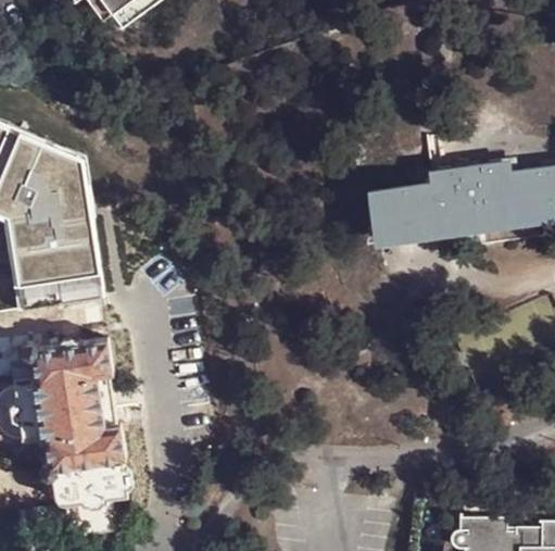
[(142,11),(156,0),(136,0),(138,1),(142,11)]
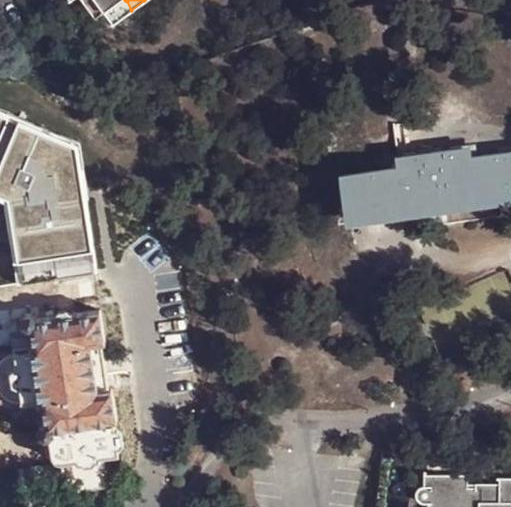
[(0,207),(8,211),(20,275),(90,264),(76,160),(0,127),(0,207)]
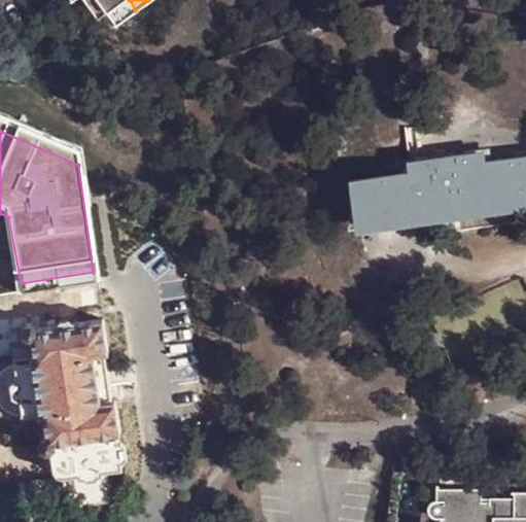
[(460,208),(525,198),(525,155),(487,161),(486,152),(415,162),(416,173),(357,180),(363,222),(460,208)]
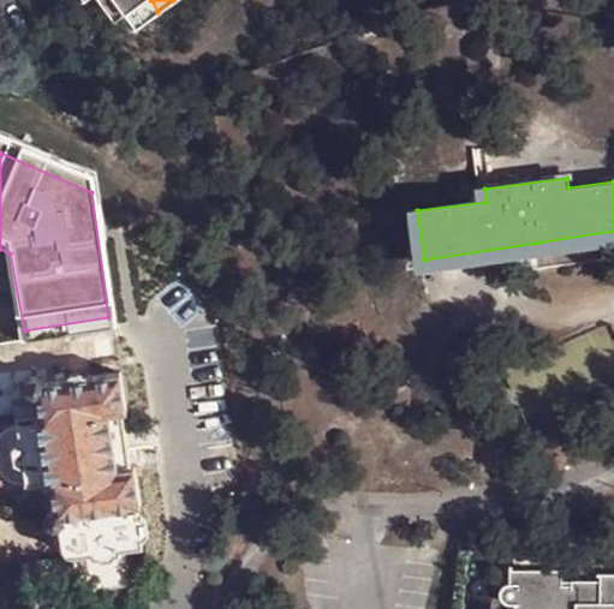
[(121,380),(45,390),(45,386),(41,382),(31,383),(29,387),(30,396),(35,400),(39,400),(41,422),(18,423),(18,427),(22,449),(13,454),(11,461),(12,469),(18,473),(25,475),(29,495),(29,500),(53,495),(58,517),(53,518),(49,523),(51,530),(54,532),(58,532),(61,553),(65,553),(67,560),(73,562),(126,554),(143,550),(138,512),(142,512),(136,473),(130,473),(127,455),(125,435),(123,419),(127,419),(121,380)]
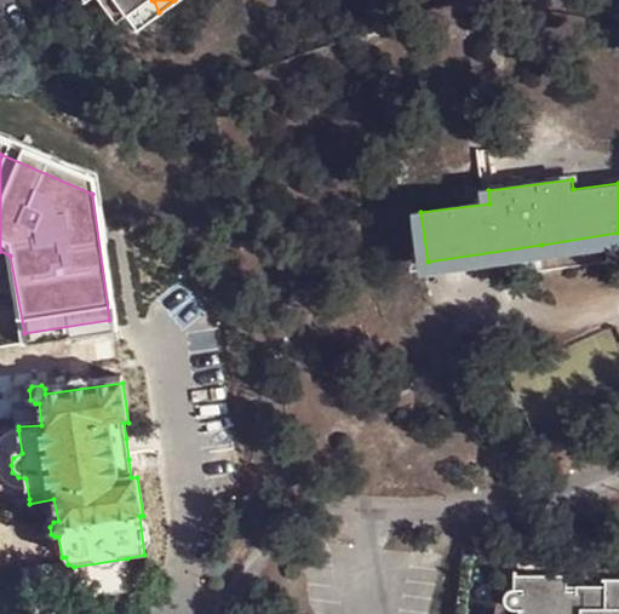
[(22,453),(18,430),(11,432),(0,439),(0,491),(4,494),(16,500),(29,499),(26,478),(18,477),(12,472),(11,465),(13,458),(22,453)]
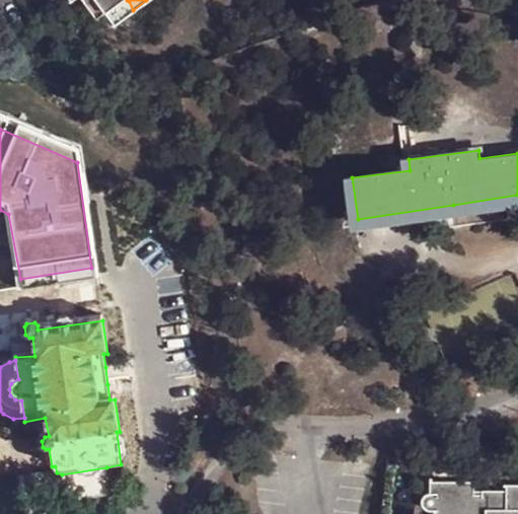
[(67,507),(111,501),(106,467),(62,474),(67,507)]
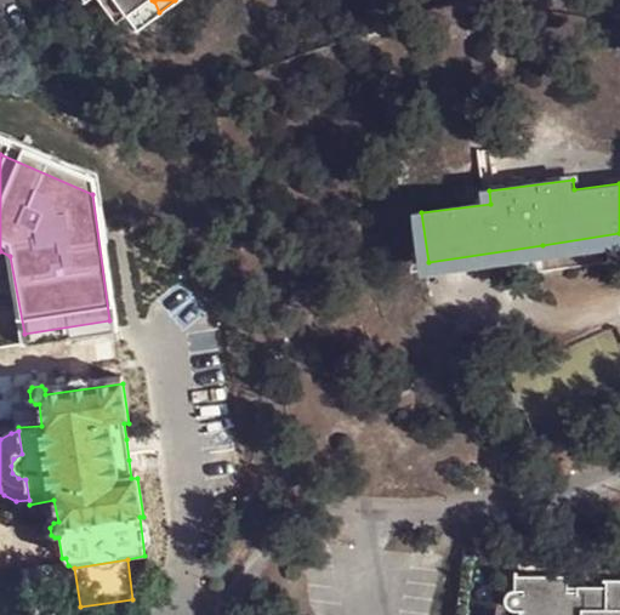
[(619,614),(619,578),(614,578),(613,586),(589,585),(589,592),(572,590),(572,575),(523,576),(523,588),(517,587),(511,590),(507,593),(507,597),(507,599),(512,607),(513,608),(516,609),(519,609),(523,609),(523,614),(619,614)]
